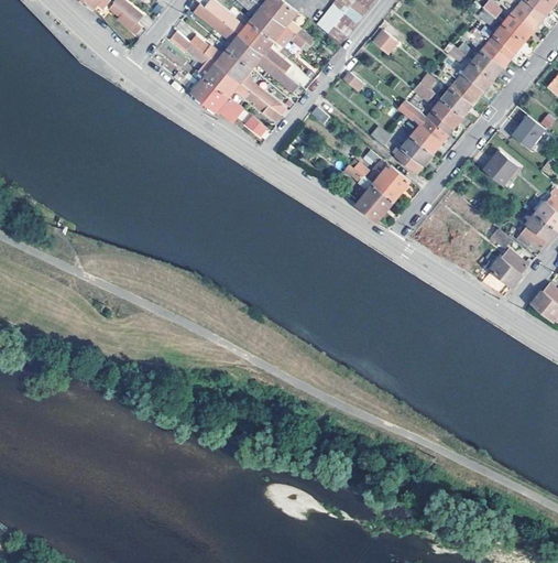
[(116,0),(113,3),(137,23),(141,17),(128,4),(127,6),(119,0),(116,0)]
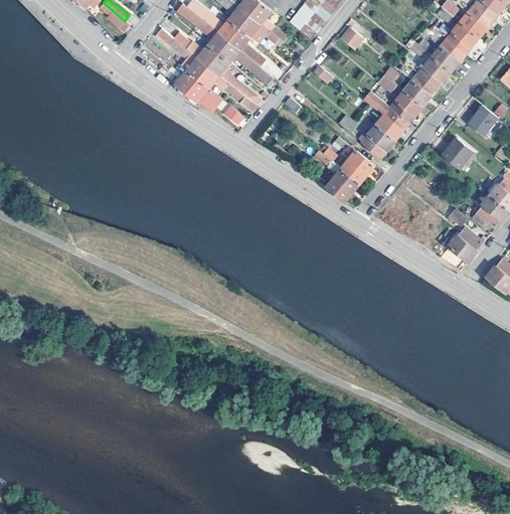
[(186,6),(227,40),(238,28),(227,19),(223,25),(192,0),(190,0),(186,6)]
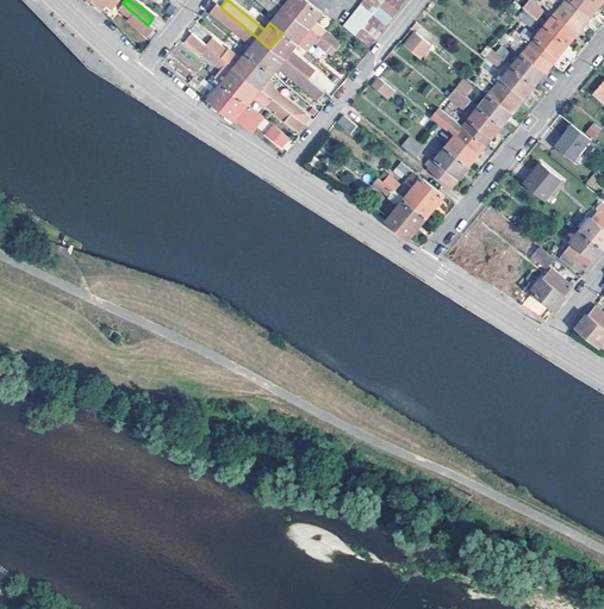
[(269,23),(282,33),(294,18),(272,0),(259,0),(276,14),(269,23)]
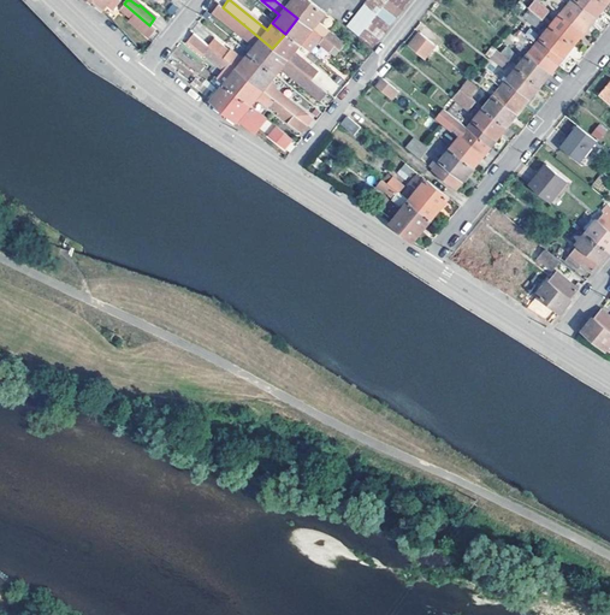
[(274,0),(297,18),(311,3),(307,0),(274,0)]
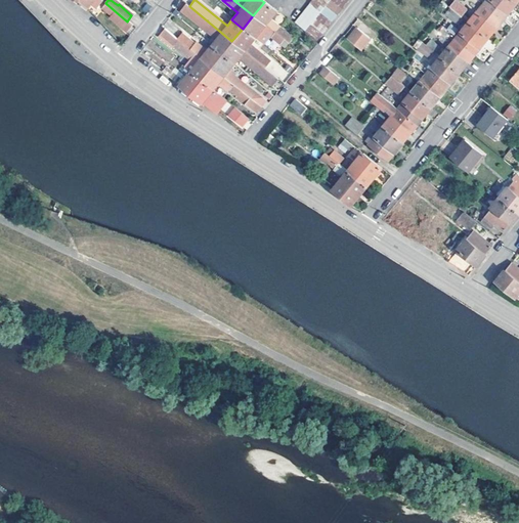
[(323,6),(316,0),(308,0),(307,2),(319,11),(323,6)]
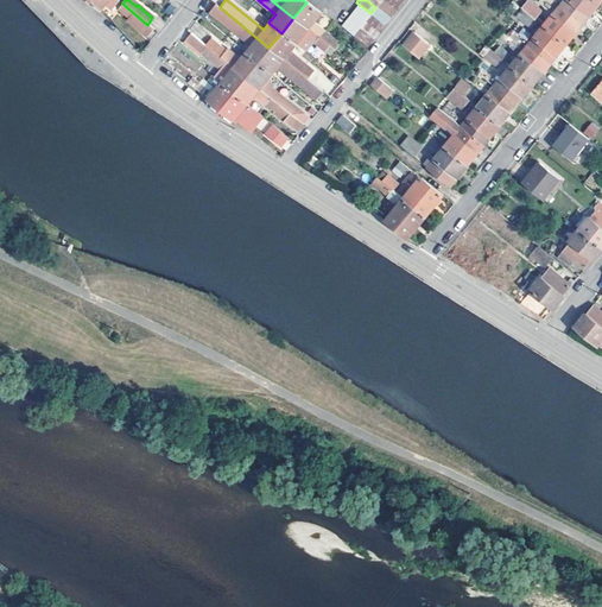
[(391,19),(398,12),(384,0),(381,0),(375,7),(391,19)]
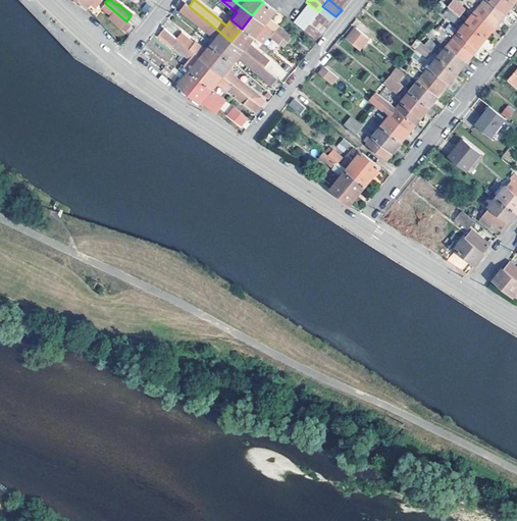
[(342,10),(346,4),(341,0),(329,0),(342,10)]
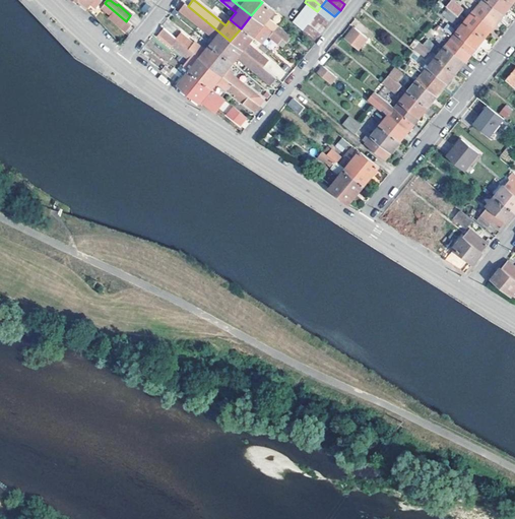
[(480,0),(477,4),(497,19),(510,2),(507,0),(480,0)]
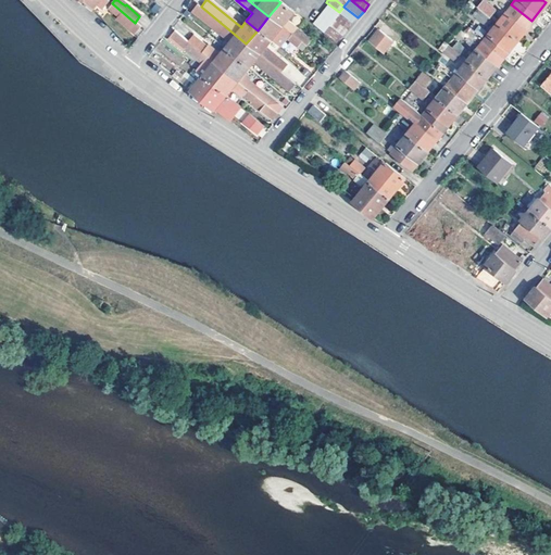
[(246,43),(201,7),(196,2),(189,10),(228,41),(224,48),(235,58),(246,43)]
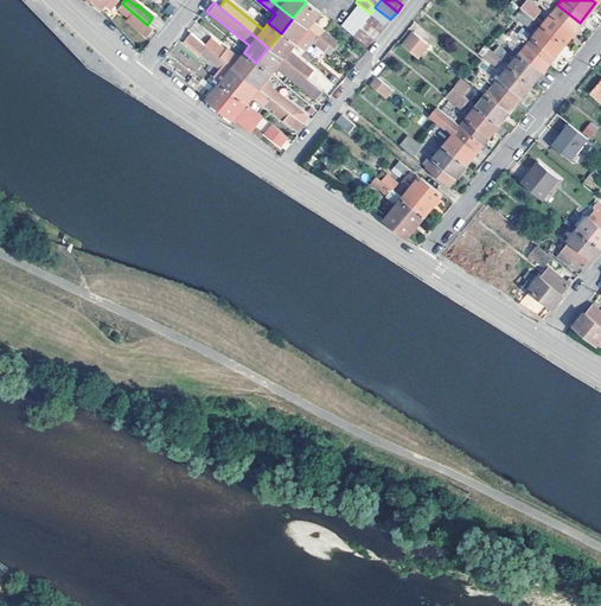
[(293,18),(306,27),(318,12),(306,2),(293,18)]
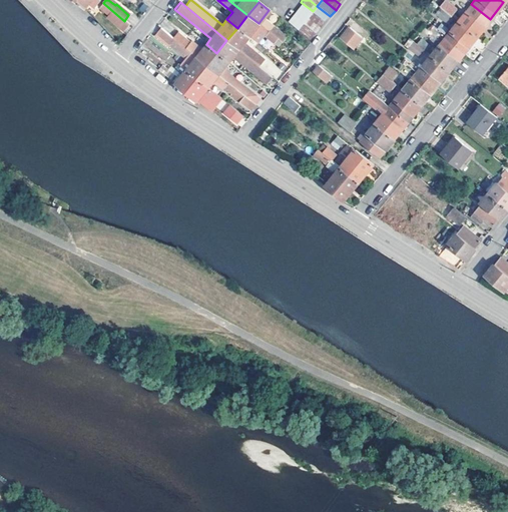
[(313,11),(301,2),(297,8),(308,17),(313,11)]
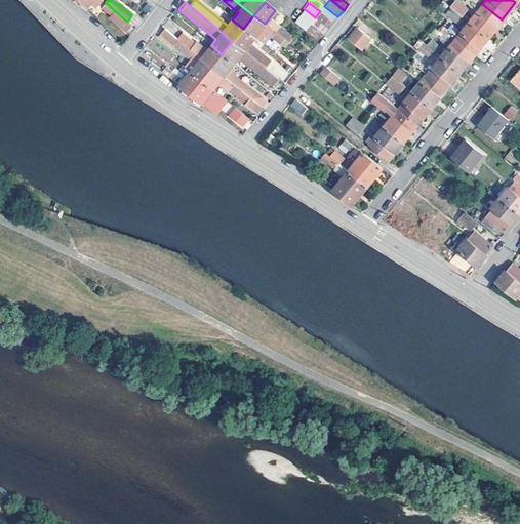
[(106,3),(102,8),(109,14),(107,16),(124,32),(131,25),(127,22),(106,3)]
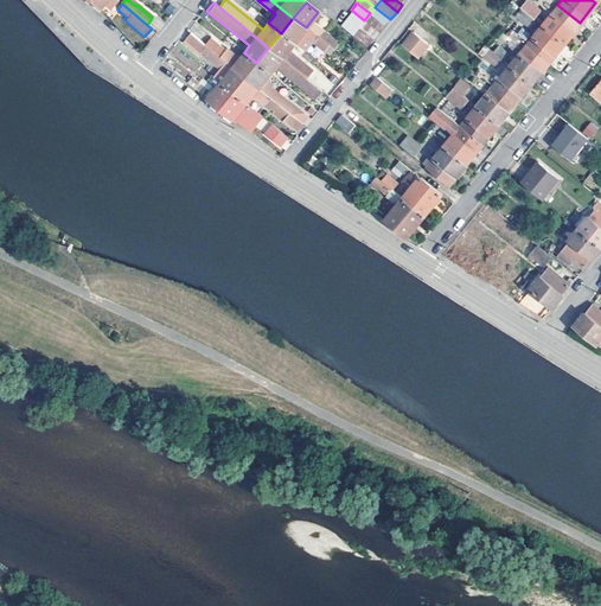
[(542,25),(563,43),(580,23),(557,5),(542,25)]
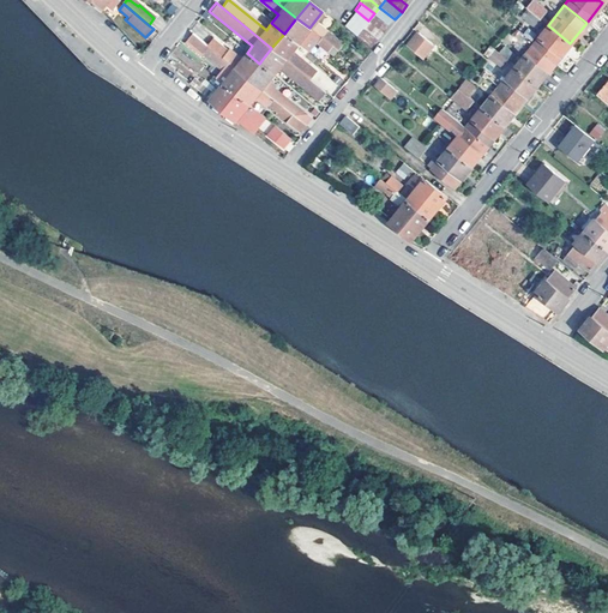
[(390,26),(395,19),(379,7),(374,13),(390,26)]
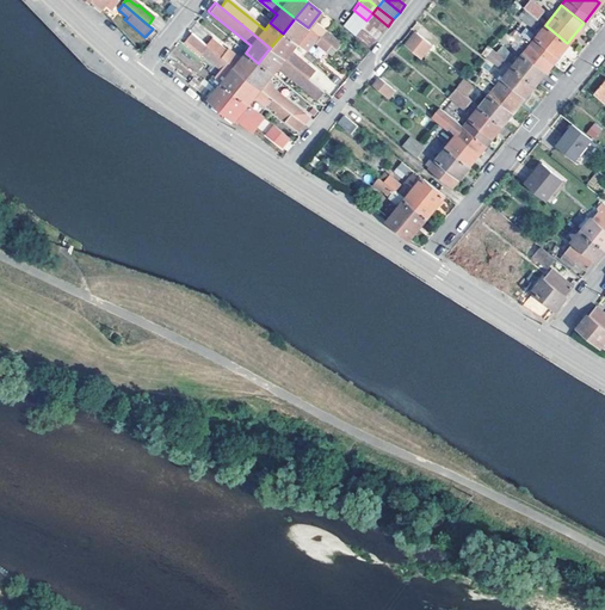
[(539,20),(524,7),(517,16),(532,28),(539,20)]
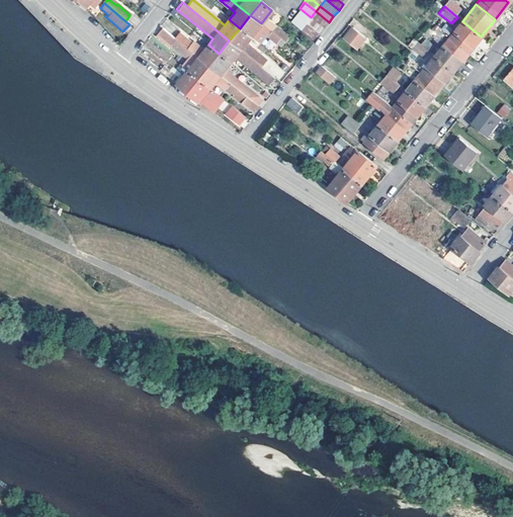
[(311,17),(300,8),(293,14),(306,24),(311,17)]
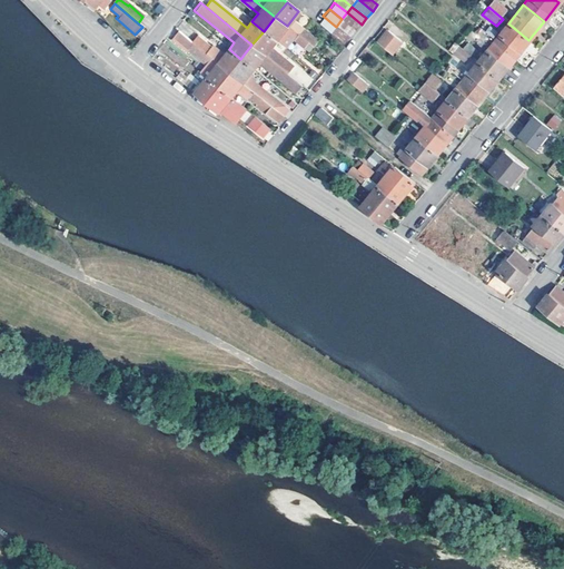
[(356,31),(362,25),(347,12),(342,19),(356,31)]
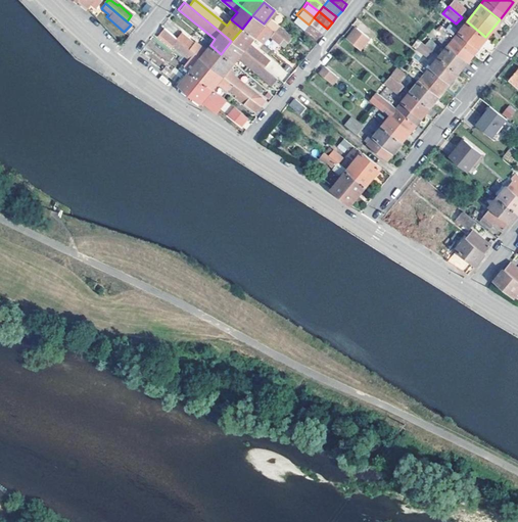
[(303,30),(309,25),(296,14),(292,20),(303,30)]
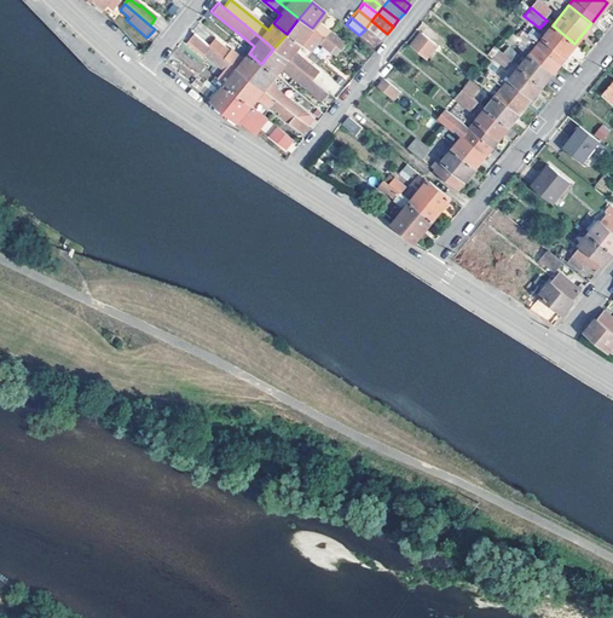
[(299,18),(287,34),(299,44),(308,52),(318,40),(322,36),(312,28),(299,18)]
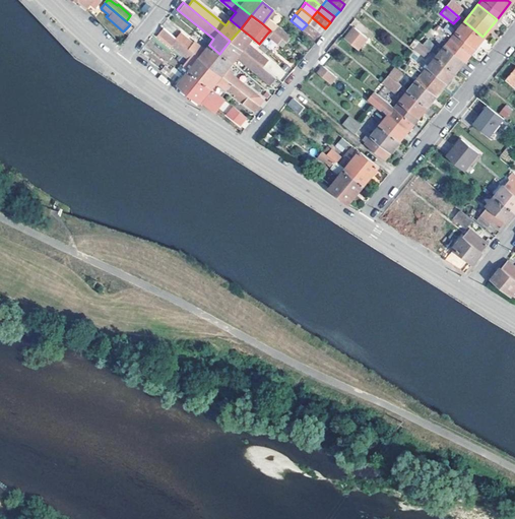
[(312,17),(307,24),(318,34),(320,35),(325,28),(312,17)]
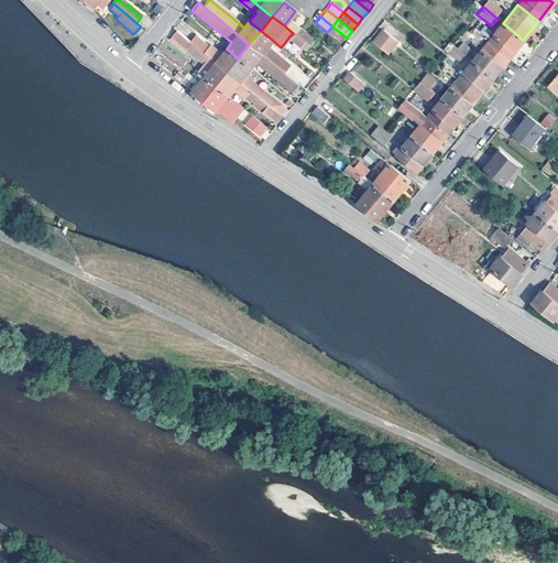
[(523,40),(503,23),(488,42),(507,58),(523,40)]
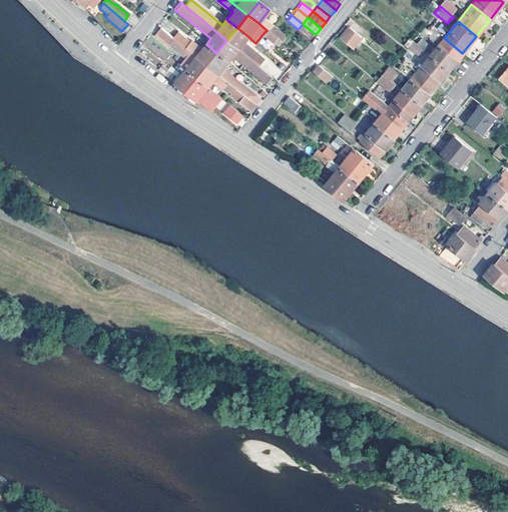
[(303,24),(298,29),(309,38),(314,33),(303,24)]
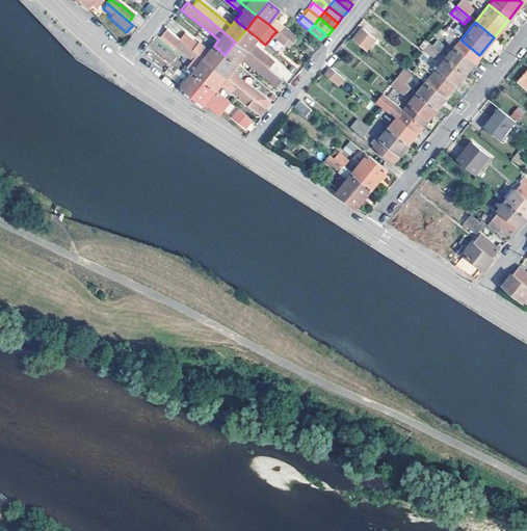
[(283,27),(279,33),(286,38),(291,43),(292,44),(296,38),(283,27)]
